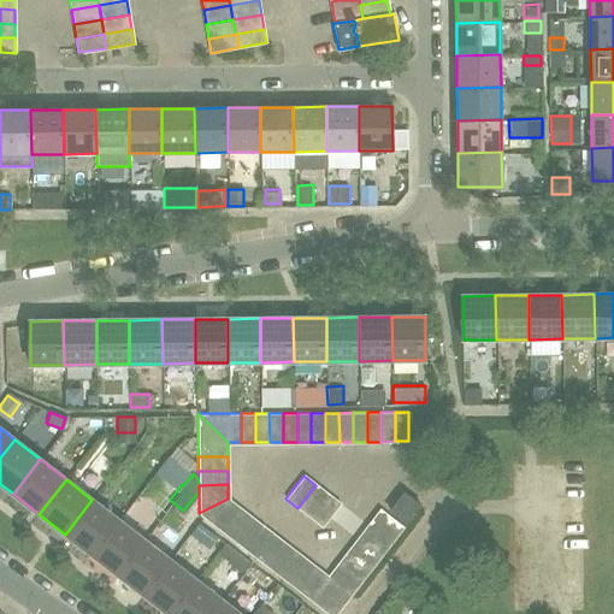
[(316,485),(297,508),(310,518),(328,494),(316,485)]
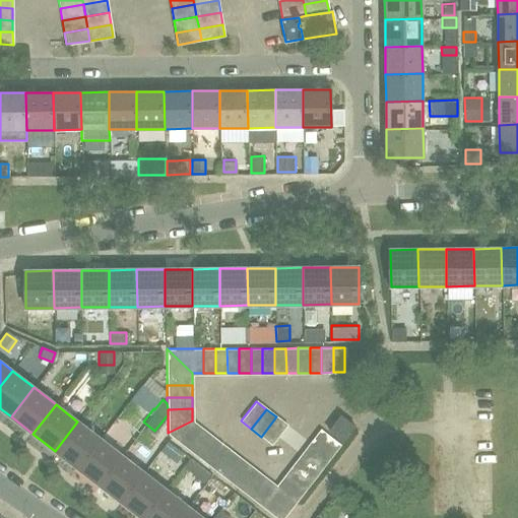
[(342,441),(354,426),(340,415),(328,431),(342,441)]
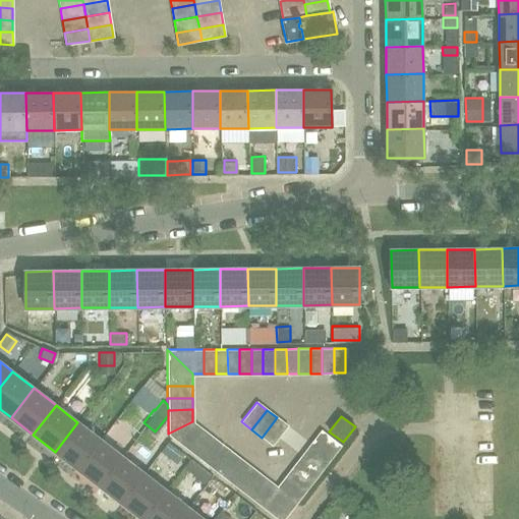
[(277,417),(262,438),(272,445),(286,425),(277,417)]
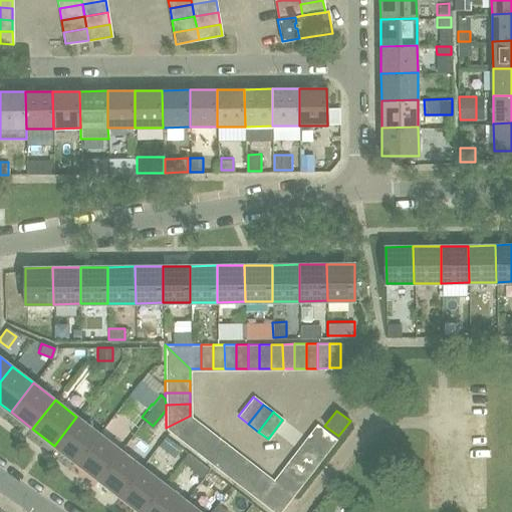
[(190,416),(166,428),(184,442),(199,423),(190,416)]
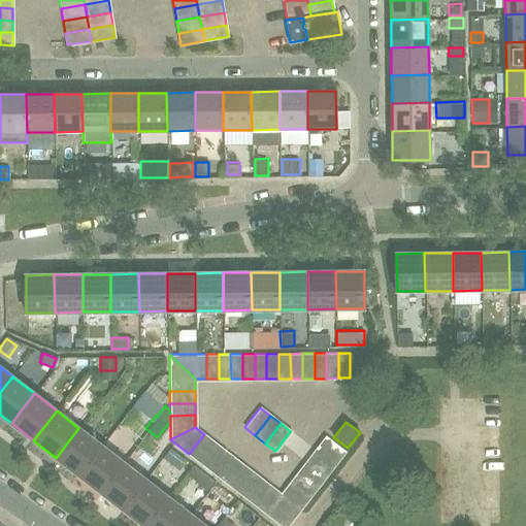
[(77,475),(101,446),(78,428),(56,458),(77,475)]
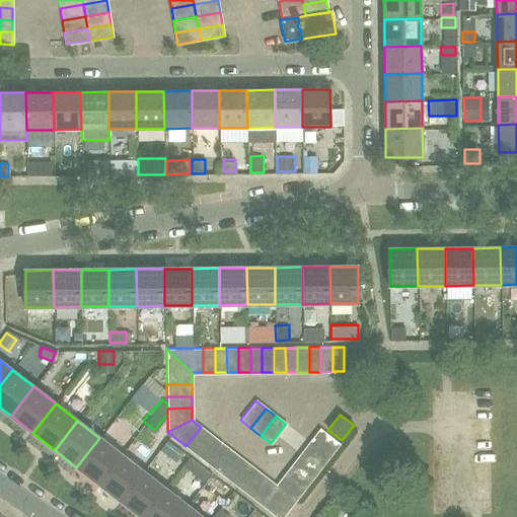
[(201,427),(186,446),(195,453),(210,434),(201,427)]
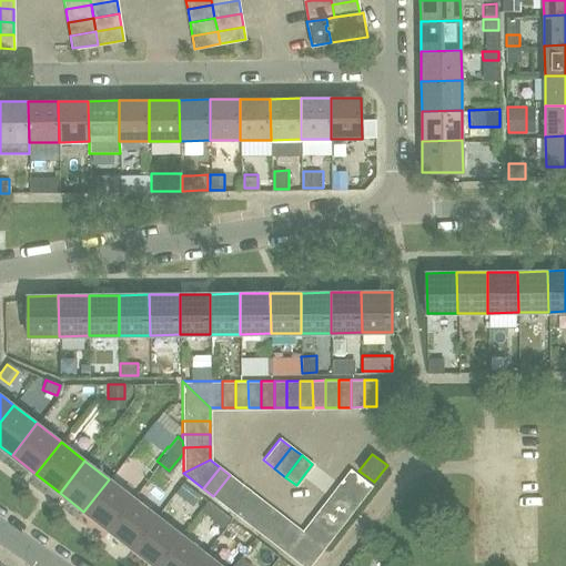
[(350,470),(342,479),(363,496),(371,485),(350,470)]
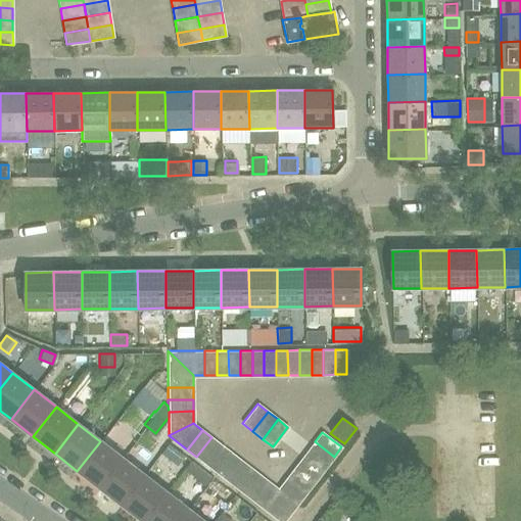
[(211,437),(196,457),(206,465),(222,444),(211,437)]
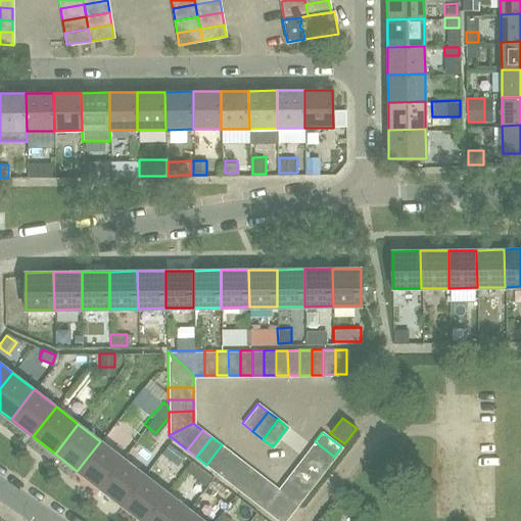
[(99,487),(123,458),(100,441),(77,471),(99,487)]
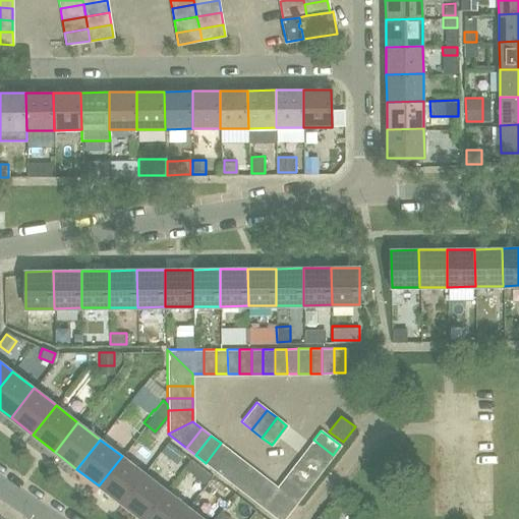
[(313,440),(305,449),(326,464),(333,455),(313,440)]
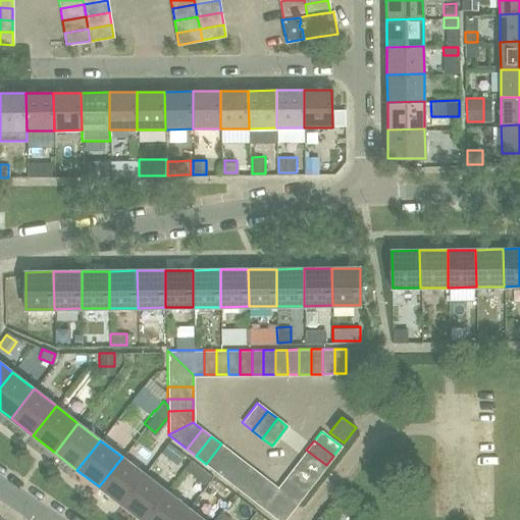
[(221,444),(206,464),(215,471),(230,451),(221,444)]
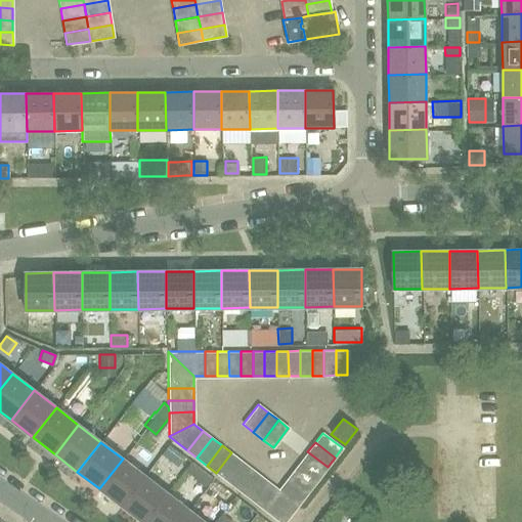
[(307,451),(300,462),(320,477),(328,467),(307,451)]
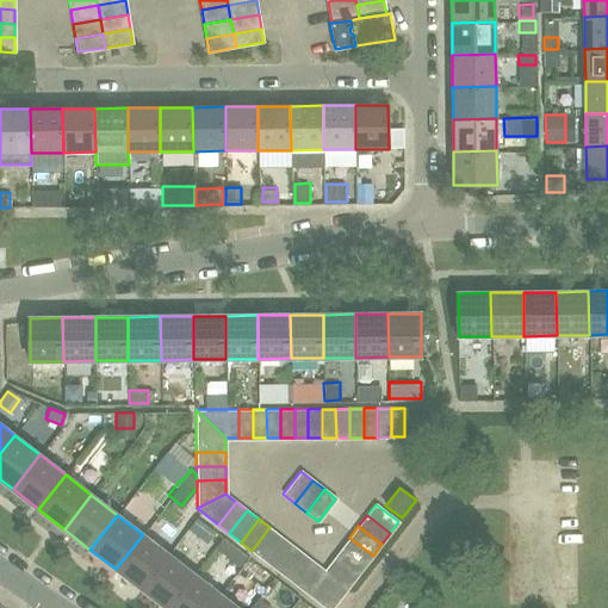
[(270,527),(252,551),(262,559),(280,537),(270,527)]
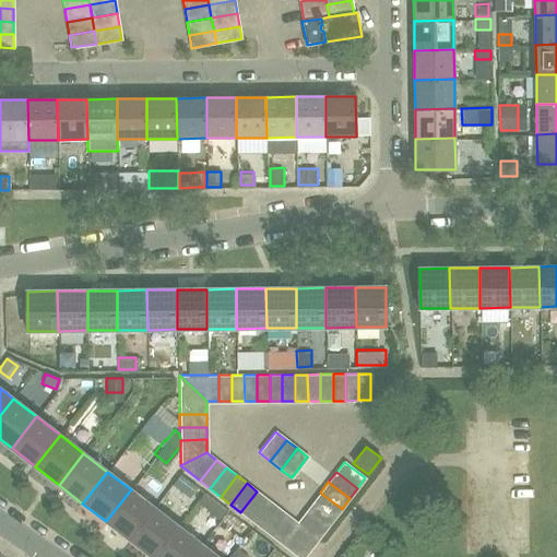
[(130,540),(154,508),(131,489),(106,521),(130,540)]
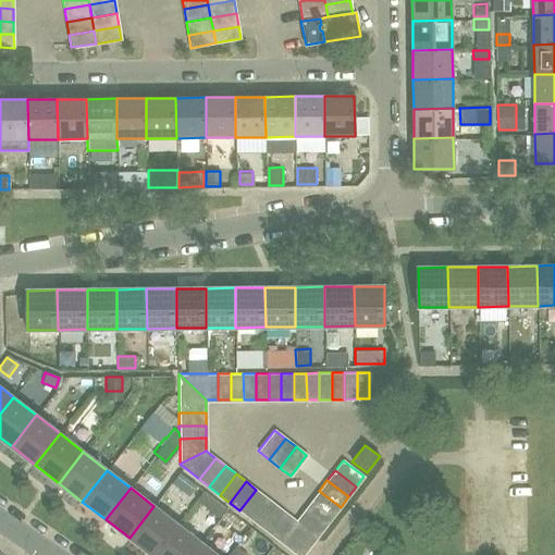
[(256,490),(239,510),(249,518),(266,497),(256,490)]
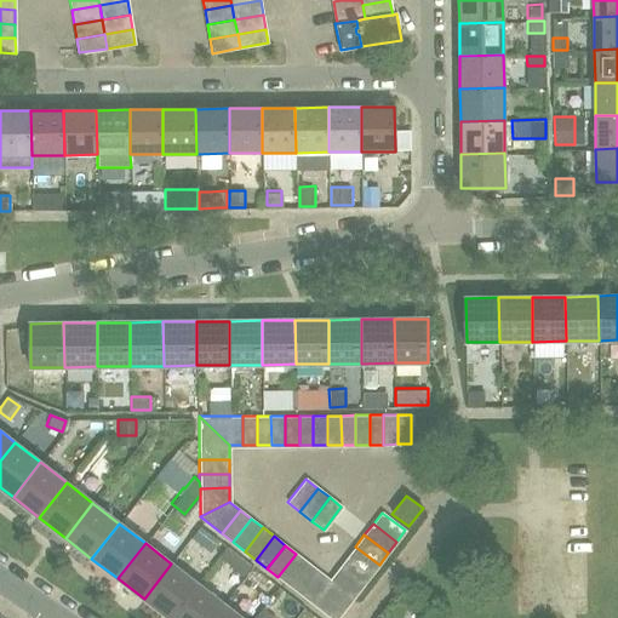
[(355,547),(347,558),(371,576),(379,565),(355,547)]
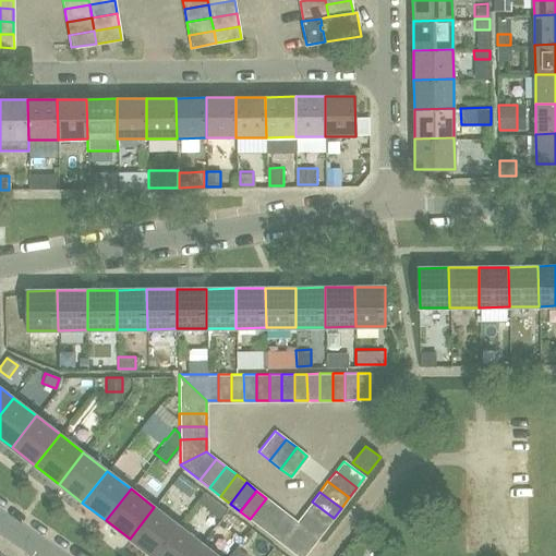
[(266,498),(250,519),(260,527),(276,506),(266,498)]
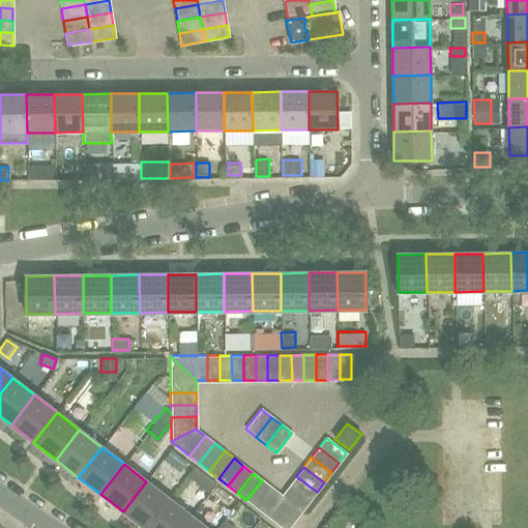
[(296,476),(289,486),(309,501),(317,492),(296,476)]
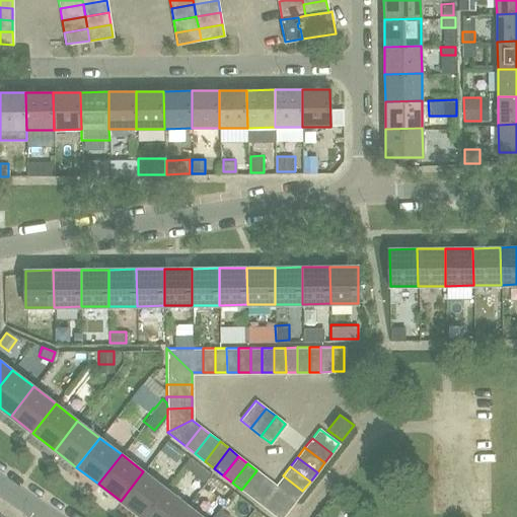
[(256,470),(241,490),(250,497),(266,477),(256,470)]
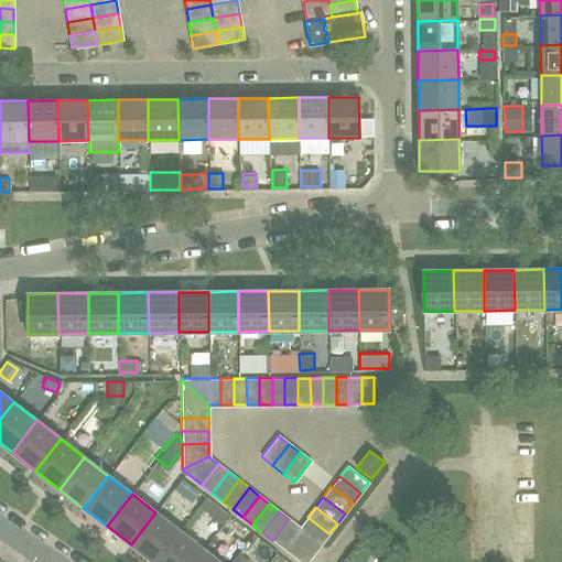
[(153,561),(154,561),(180,531),(155,512),(131,544),(153,561)]
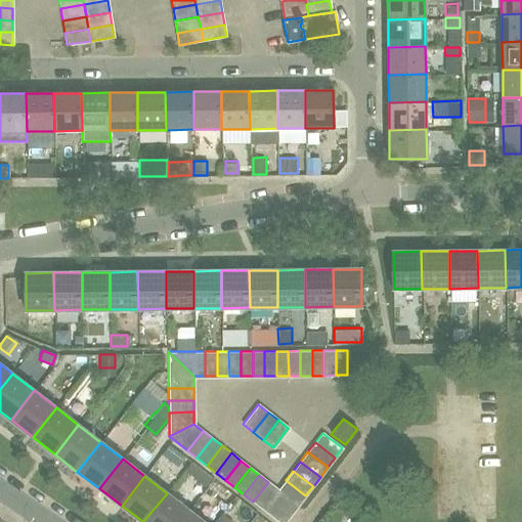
[(286,480),(277,489),(298,505),(305,495),(286,480)]
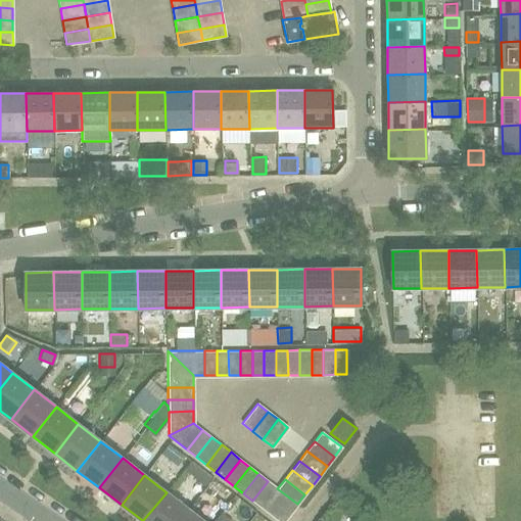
[(268,481),(252,501),(262,508),(270,498),(277,488),(268,481)]
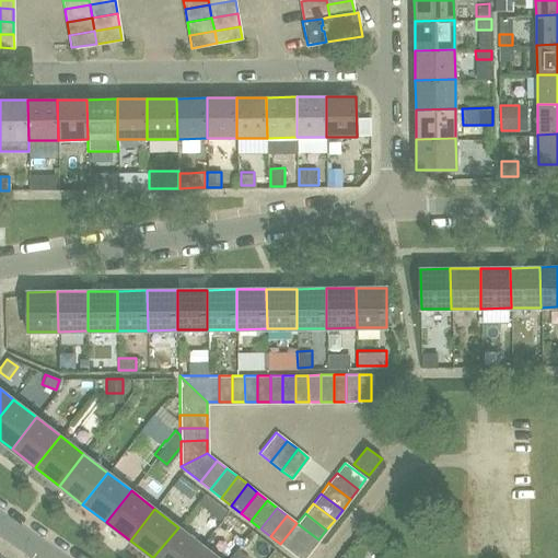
[(297,523),(289,533),(311,550),(318,539),(297,523)]
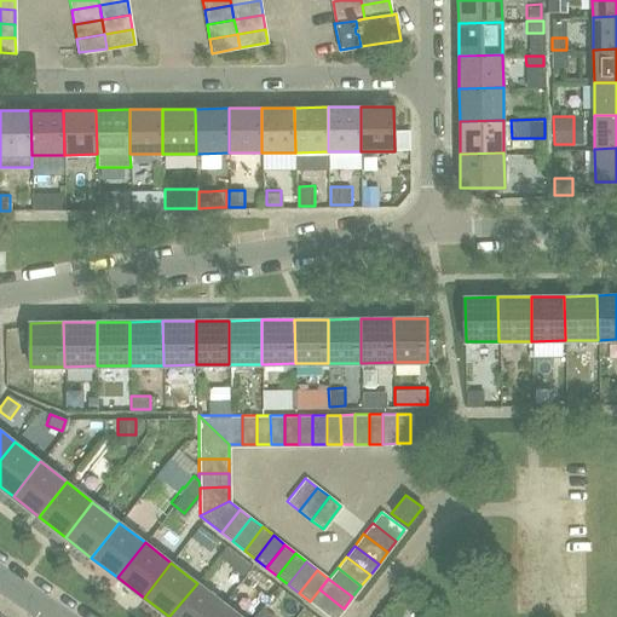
[(212,616),(223,604),(197,583),(169,616),(212,616)]
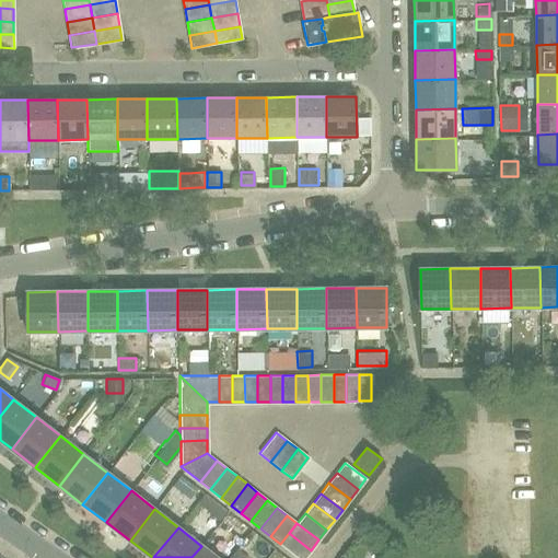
[(289,533),(280,544),(299,557),(304,557),(311,550),(289,533)]
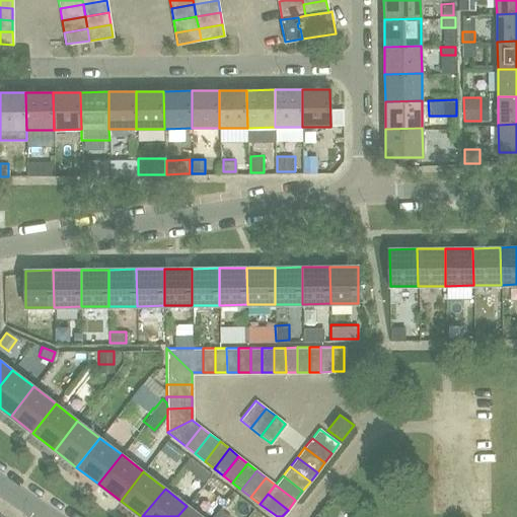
[(201,516),(187,506),(177,516),(201,516)]
